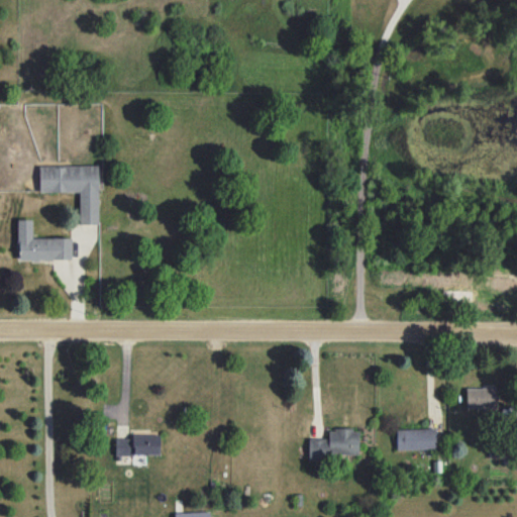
[(98,223),(98,165),(38,166),(38,192),(79,192),(79,224),(98,223)]
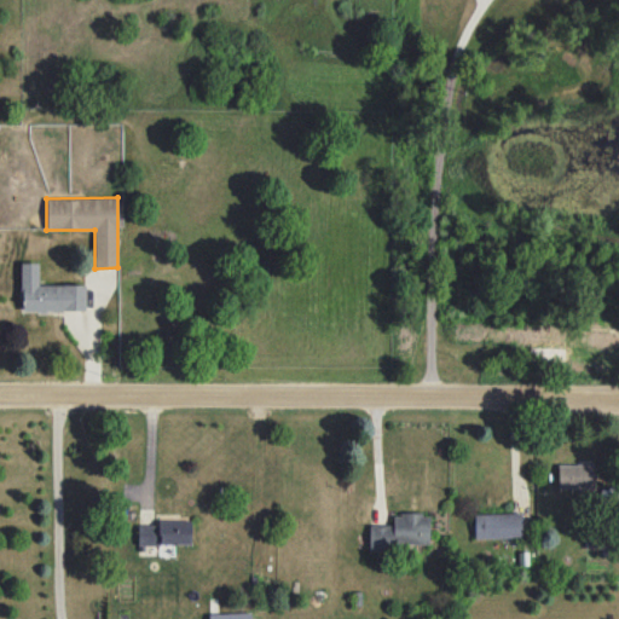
[(85,285),(38,284),(39,262),(21,262),(21,311),(85,311),(85,285)]
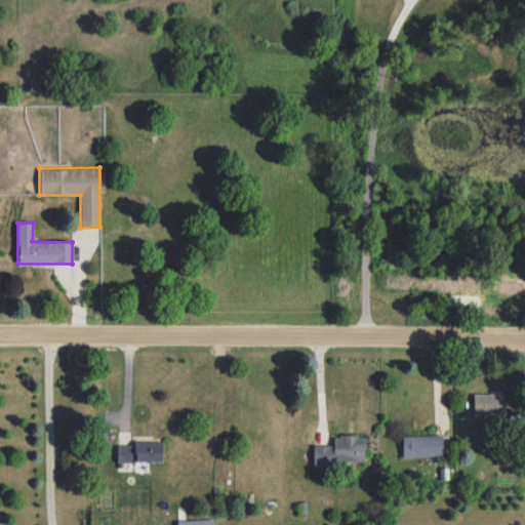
[(473,394),(473,414),(503,414),(502,393),(473,394)]
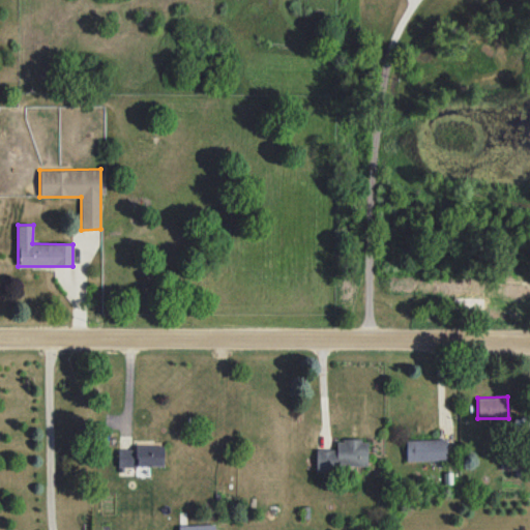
[(406,440),(407,461),(446,460),(446,439),(406,440)]
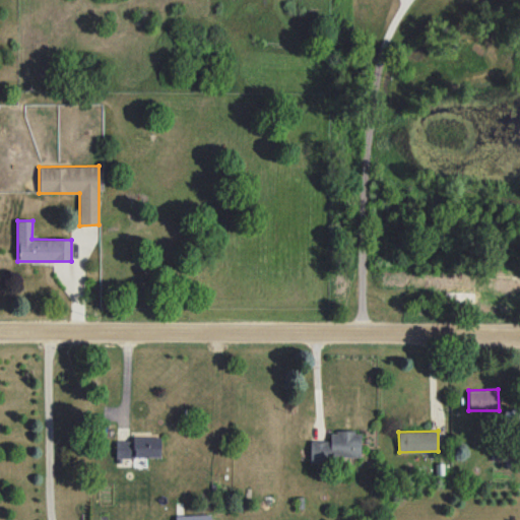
[(330,441),(310,441),(310,463),(336,462),(336,457),(361,457),(360,432),(329,432),(330,441)]
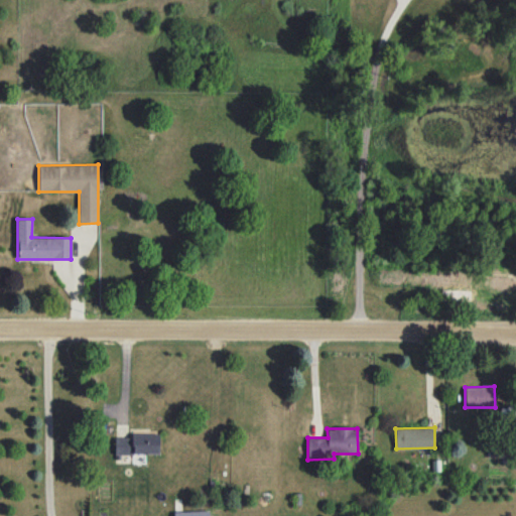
[(115,455),(159,454),(159,433),(130,434),(130,437),(115,438),(115,455)]
